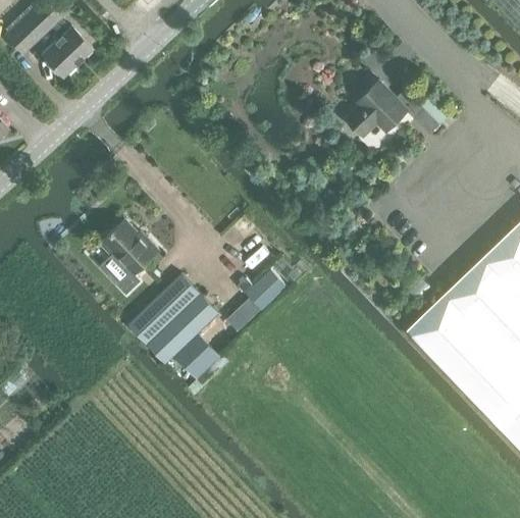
[(66,28),(57,19),(58,18),(40,0),(38,0),(1,36),(19,56),(46,30),(55,39),(38,55),(59,79),(89,50),(68,27),(66,28)]
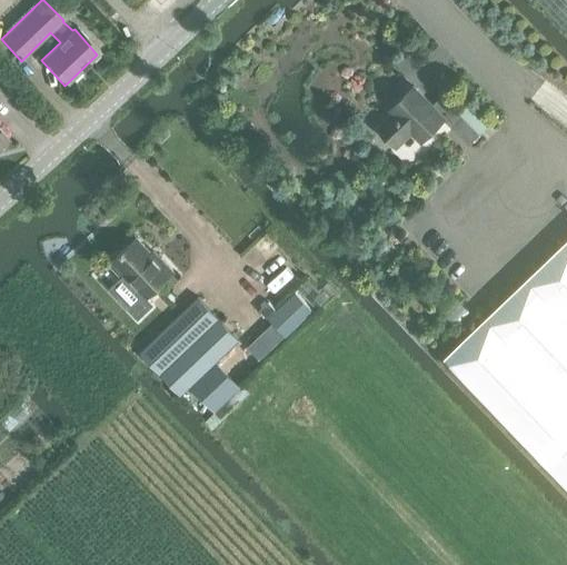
[(566,38),(566,0),(535,0),(533,2),(566,38)]
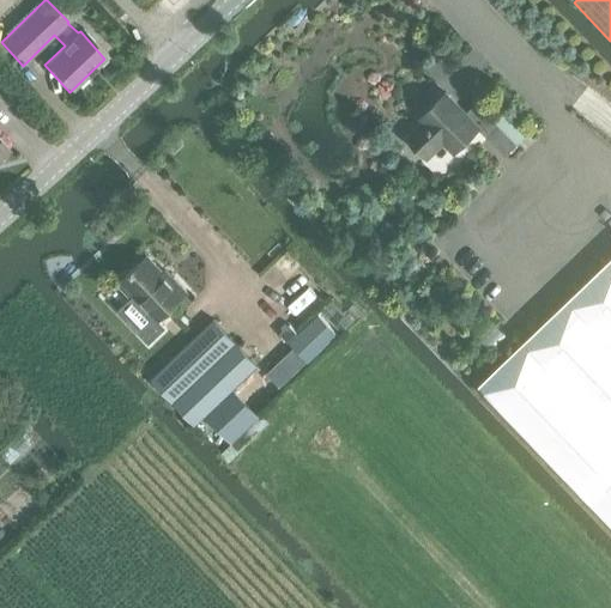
[(421,125),(404,140),(424,160),(441,145),(452,156),(476,132),(487,141),(503,159),(515,147),(497,131),(473,107),(464,116),(443,96),(417,121),(421,125)]
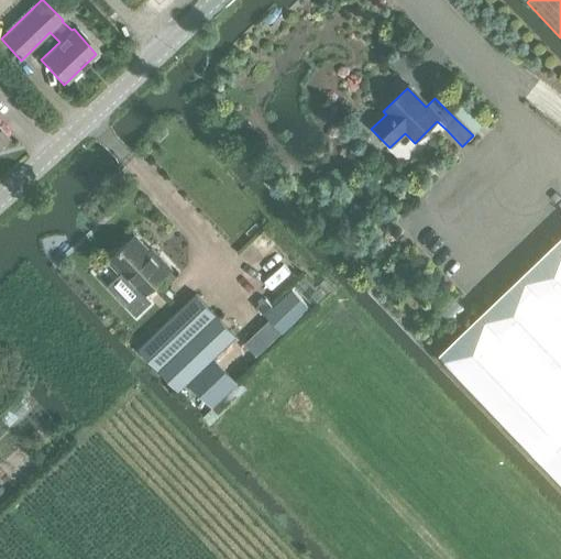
[(118,252),(106,264),(119,277),(107,289),(135,318),(151,304),(144,296),(169,272),(156,258),(154,260),(133,238),(121,250),(120,249),(118,252)]
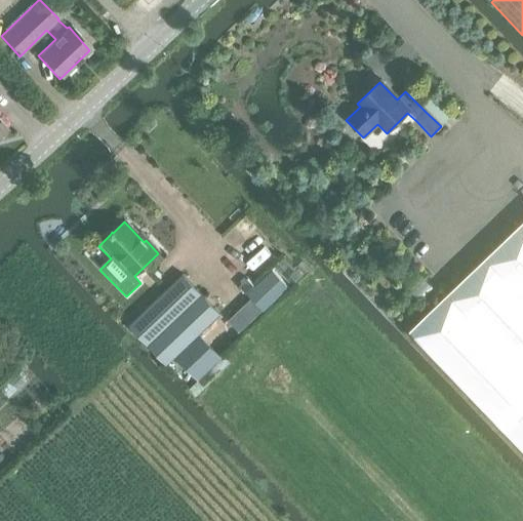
[(522,222),(408,332),(522,451),(522,222)]
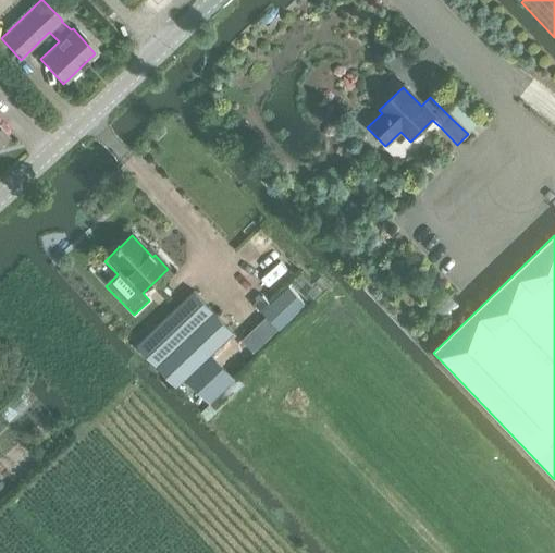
[(309,303),(319,291),(299,274),(290,286),(309,303)]
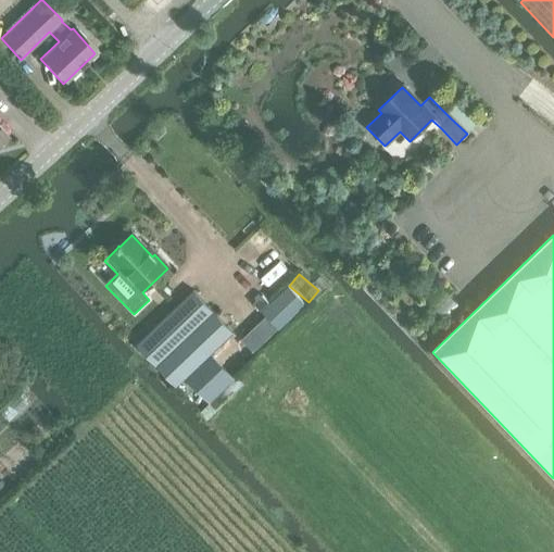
[(269,305),(287,324),(304,306),(287,289),(269,305)]
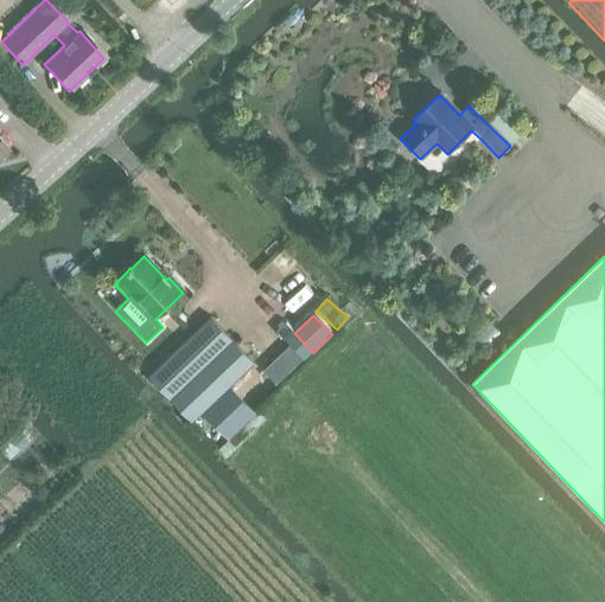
[(228,388),(253,365),(209,320),(147,379),(190,424),(201,415),(228,388)]
